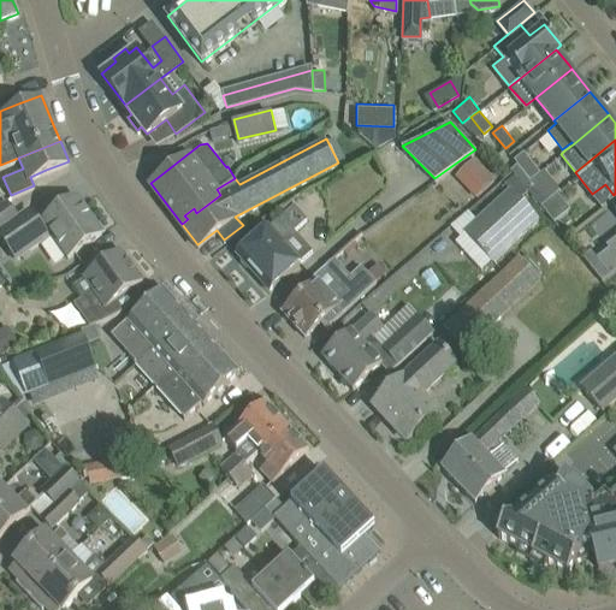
[(522,148),(513,155),(528,176),(538,169),(522,148)]
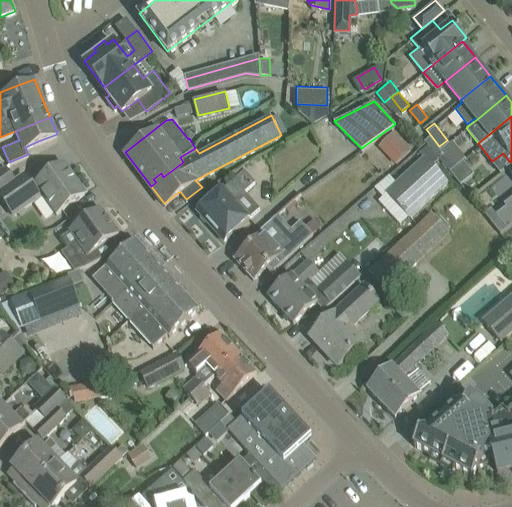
[(394,130),(378,145),(394,162),(410,147),(394,130)]
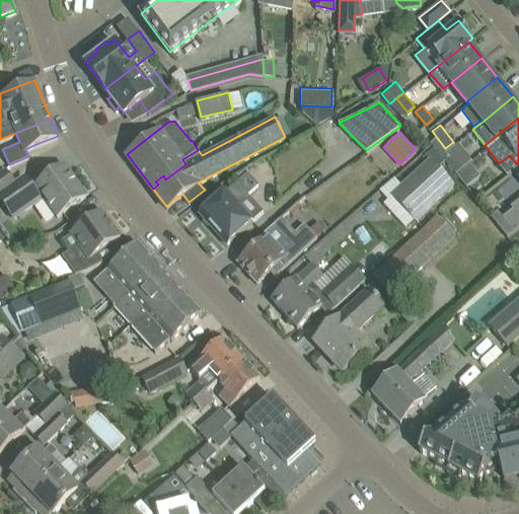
[(391,195),(382,202),(404,226),(414,218),(415,220),(454,182),(436,163),(444,157),(433,144),(424,152),(428,157),(389,193),(391,195)]
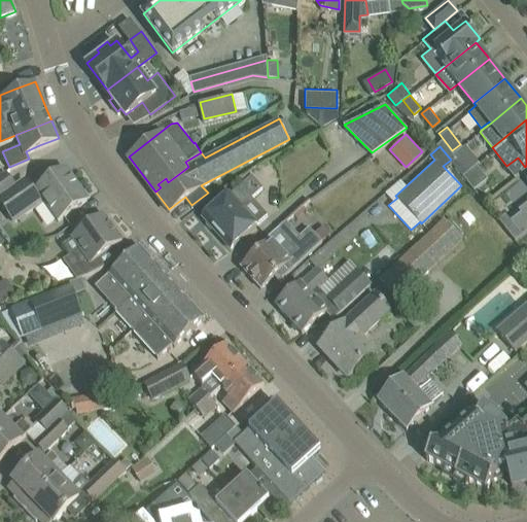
[(451,160),(461,173),(469,167),(458,153),(451,160)]
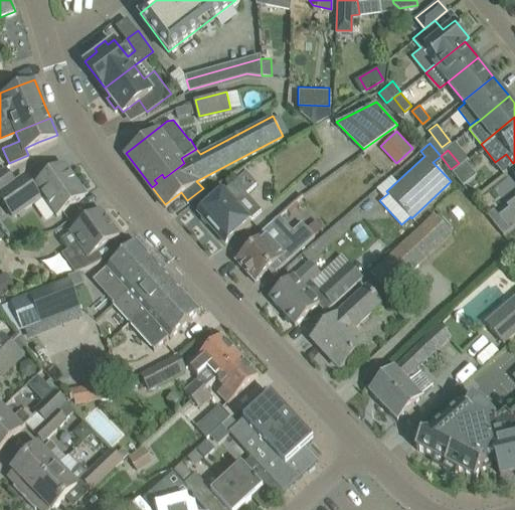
[(261,173),(275,164),(267,151),(252,159),(261,173)]
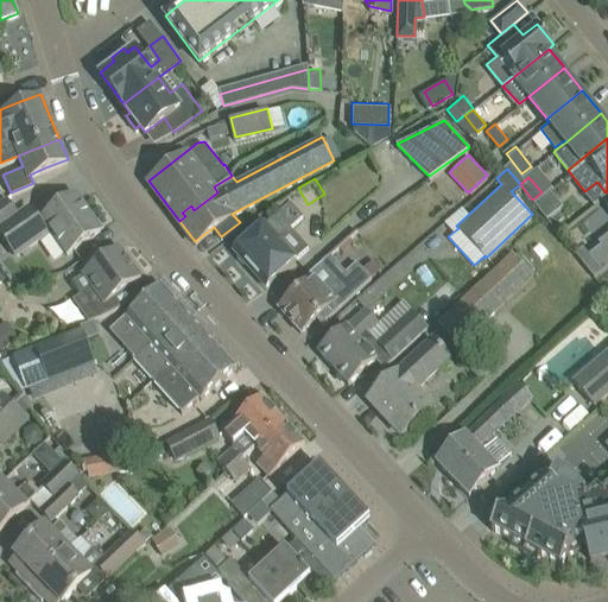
[(67,251),(81,241),(100,228),(75,192),(42,216),(43,217),(39,221),(29,206),(17,213),(0,225),(0,229),(17,253),(48,232),(46,230),(50,228),(67,251)]
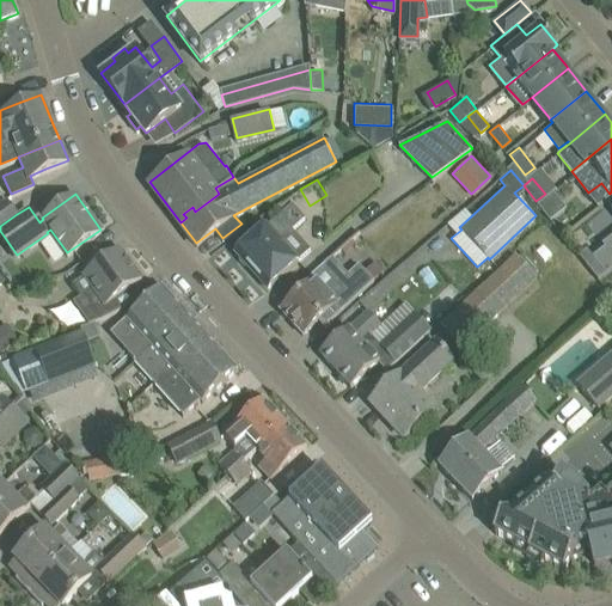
[(0,226),(17,214),(6,199),(0,203),(0,226)]
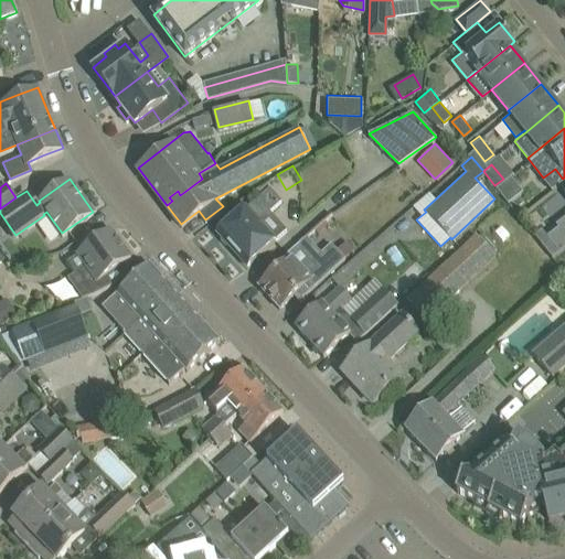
[(564,183),(562,186),(564,190),(564,215),(557,223),(560,225),(547,235),(558,250),(564,245),(564,183)]
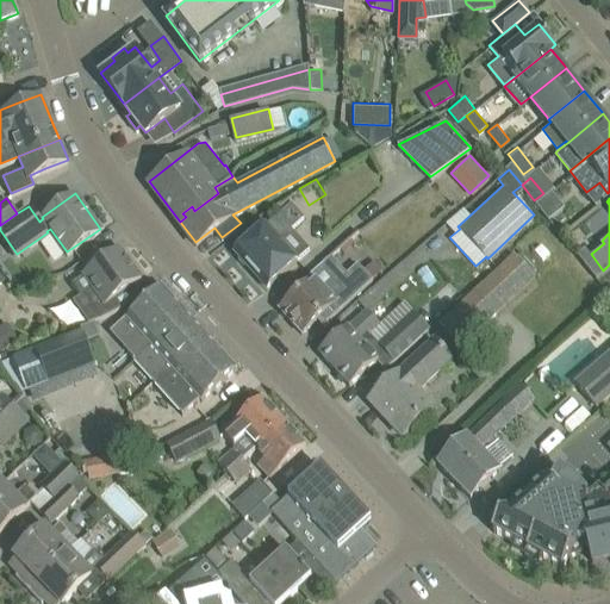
[(267,285),(285,269),(297,257),(279,238),(304,216),(291,200),(235,249),(267,285)]
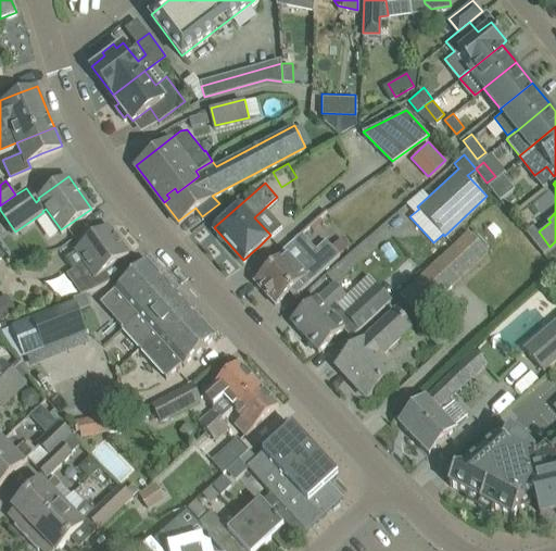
[(124,254),(128,252),(109,225),(91,237),(76,248),(76,249),(84,259),(74,265),(66,272),(80,292),(84,290),(91,287),(98,284),(112,278),(105,268),(124,254)]
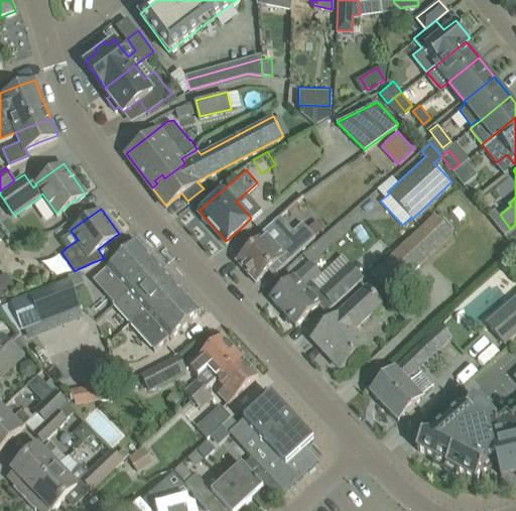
[(452,232),(434,214),(373,271),(390,289),(452,232)]
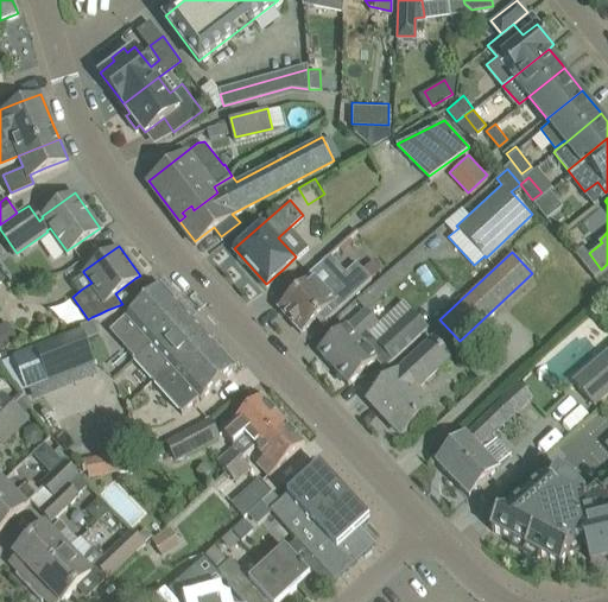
[(588,252),(580,259),(594,276),(601,270),(589,253),(588,252)]
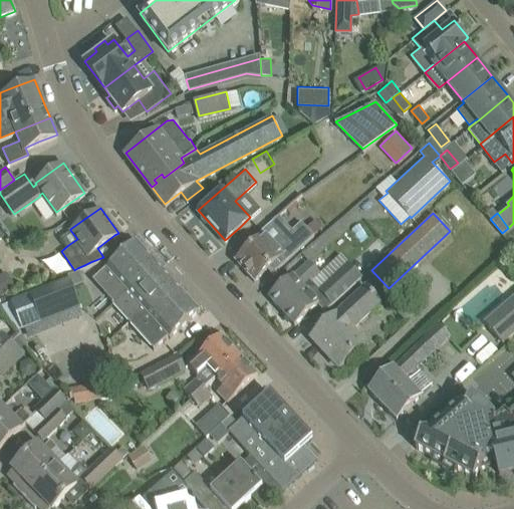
[(313,234),(308,227),(301,220),(292,228),(283,237),(270,222),(261,230),(264,233),(250,245),(236,258),(254,278),(270,264),(274,269),(289,256),(313,234)]
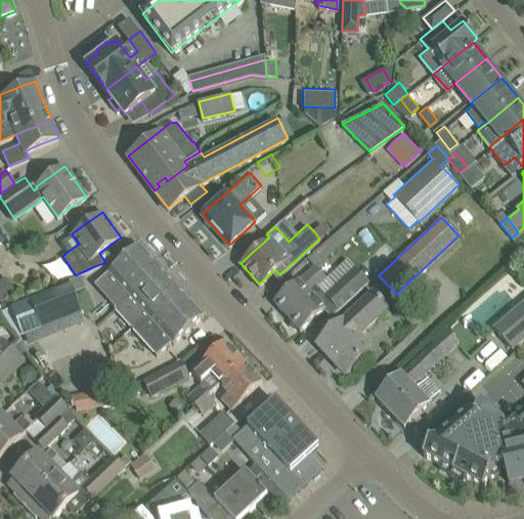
[(119,284),(106,295),(117,306),(131,294),(161,267),(139,244),(124,257),(110,270),(108,271),(119,284)]
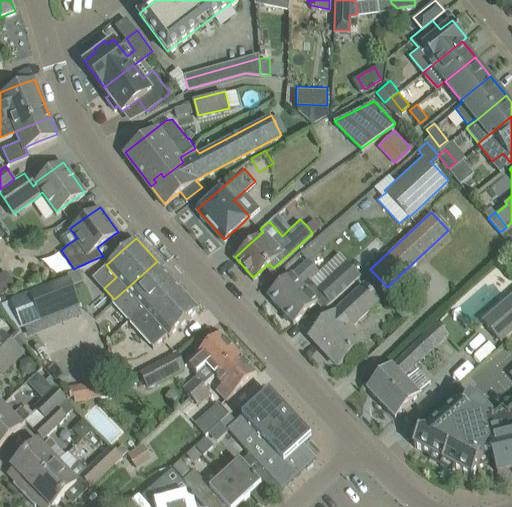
[(310,277),(317,270),(319,269),(308,257),(305,259),(292,272),(268,294),(293,322),(316,300),(322,307),(330,300),(331,302),(361,273),(346,258),(317,285),(310,277)]
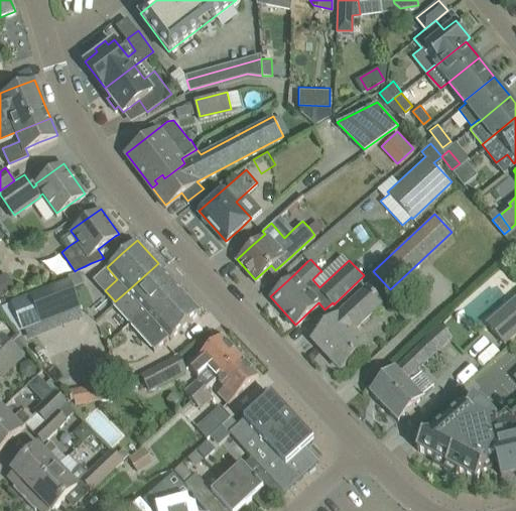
[(515,260),(512,260),(507,264),(506,269),(515,280),(515,260)]
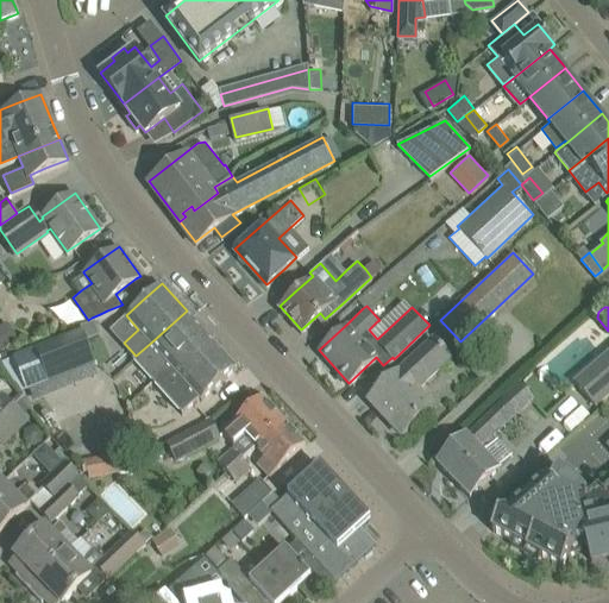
[(152,341),(136,356),(138,358),(136,359),(154,379),(159,374),(199,338),(200,339),(207,333),(187,311),(152,341)]
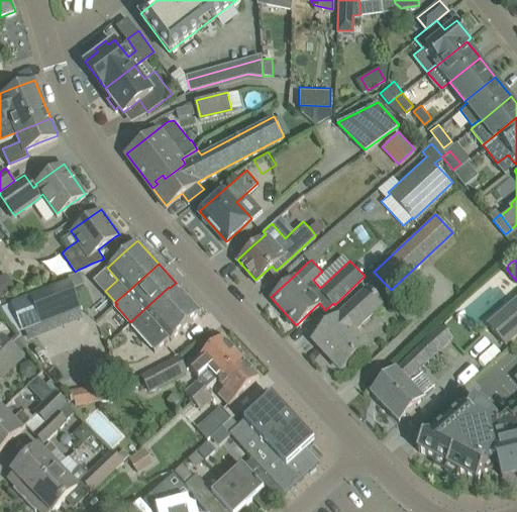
[(0,296),(14,287),(4,273),(0,275),(0,296)]
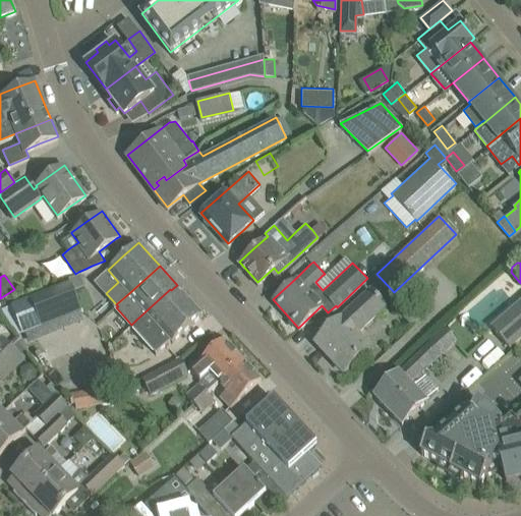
[(67,313),(78,309),(68,281),(56,285),(67,313)]
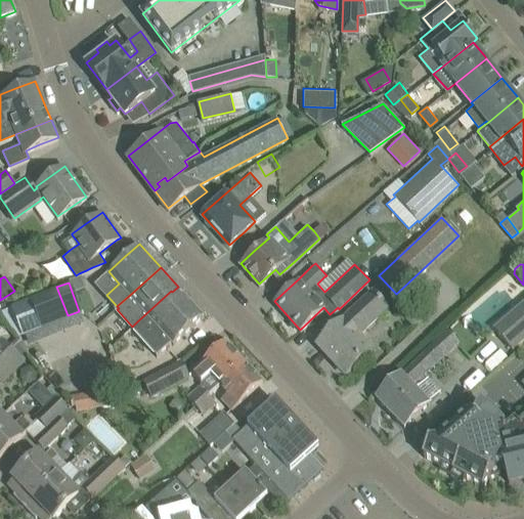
[(42,326),(68,315),(56,287),(31,297),(12,305),(16,315),(24,333),(42,326)]
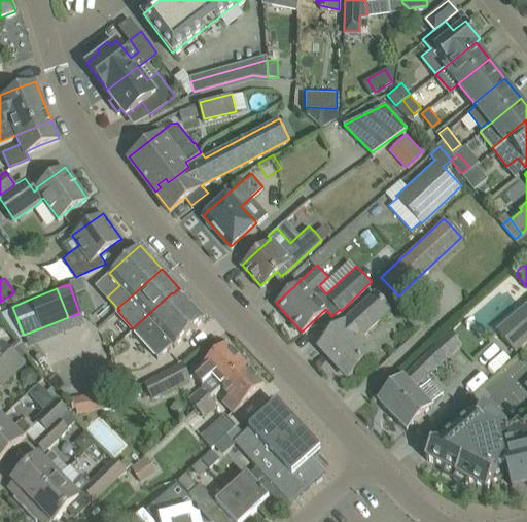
[(138,323),(133,328),(159,357),(174,344),(188,331),(204,316),(183,293),(179,288),(173,293),(172,292),(138,323)]
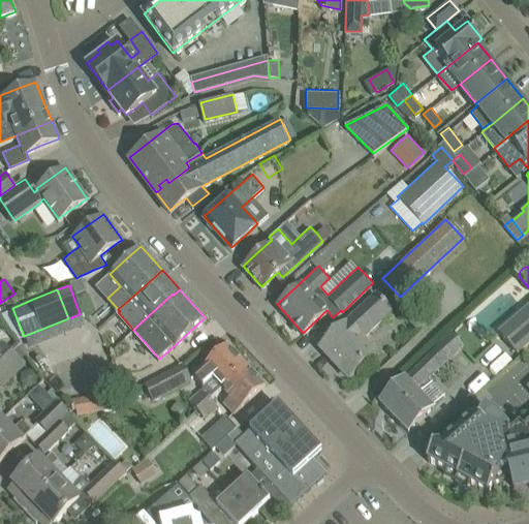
[(348,376),(376,351),(377,349),(366,336),(394,310),(377,293),(346,320),(320,345),(348,376)]
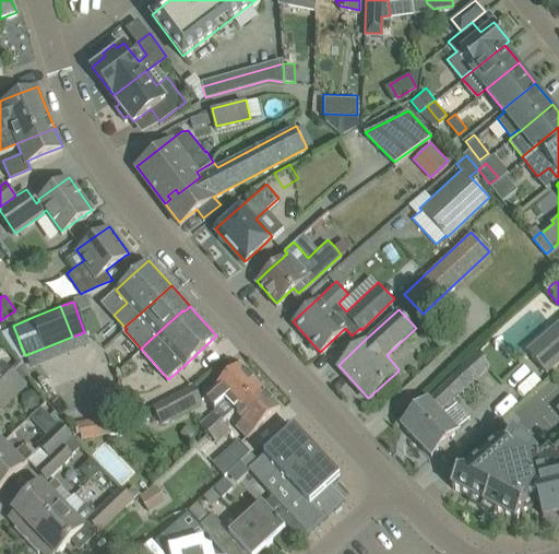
[(558,360),(558,319),(526,349),(547,372),(558,360)]
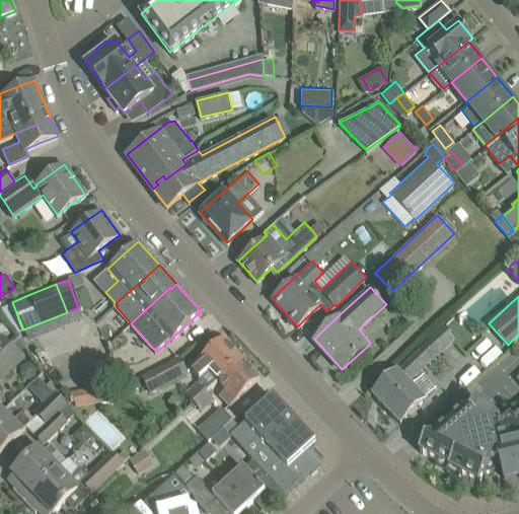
[(425,337),(427,340),(439,353),(454,338),(441,321),(425,337)]
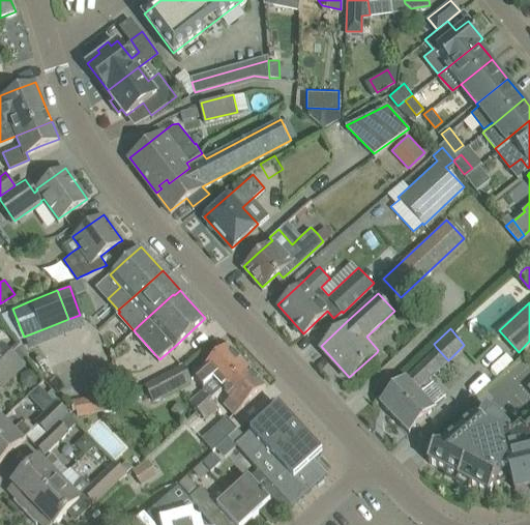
[(1,341),(0,341),(0,360),(11,351),(1,341)]
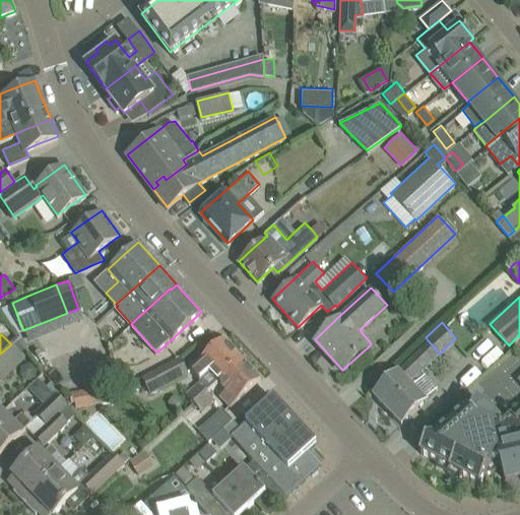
[(218,378),(242,357),(223,336),(200,358),(201,359),(191,368),(200,378),(199,381),(186,392),(194,400),(207,388),(218,378)]
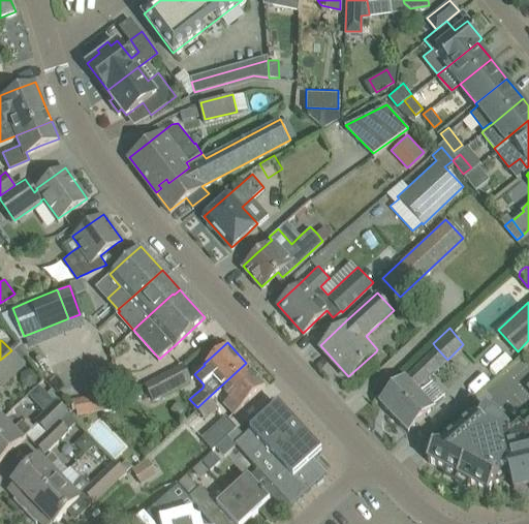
[(428,378),(447,360),(435,346),(429,352),(379,400),(407,430),(435,404),(421,391),(431,381),(428,378)]
